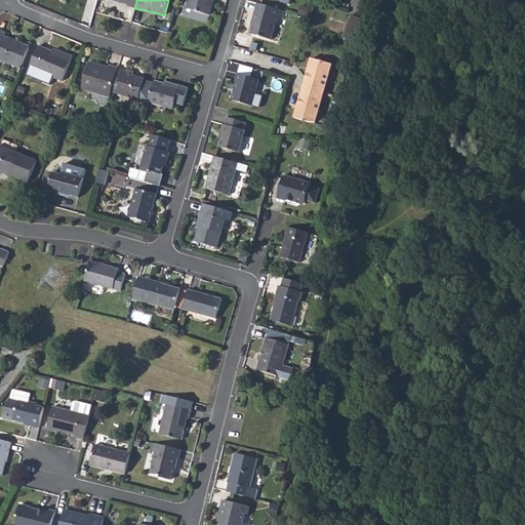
[(189,0),(187,8),(209,14),(212,0),(189,0)]
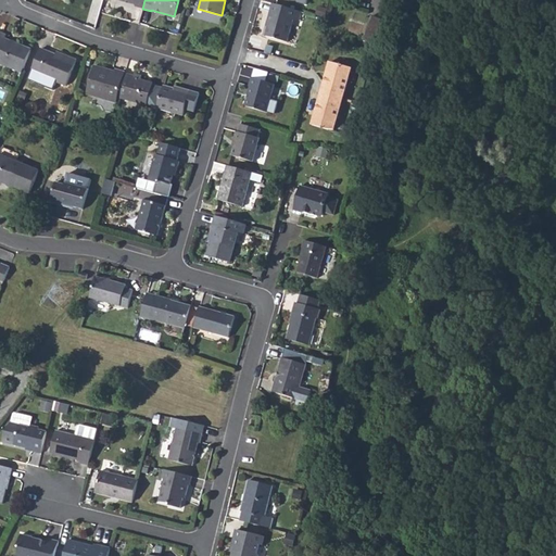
[(300,12),(270,4),(266,22),(268,23),(264,37),(286,43),(292,20),(297,22),(300,12)]
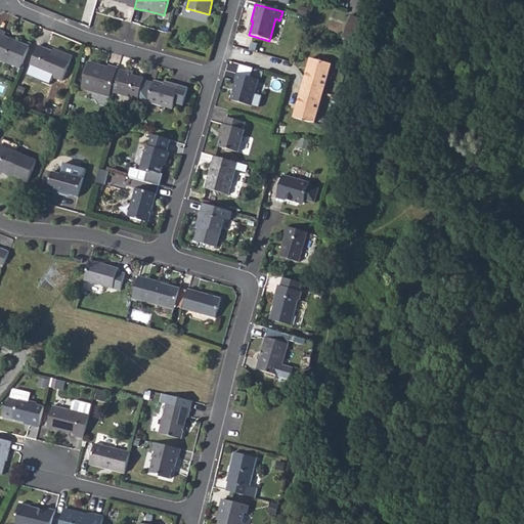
[(299,6),(297,14),(304,15),(306,8),(299,6)]
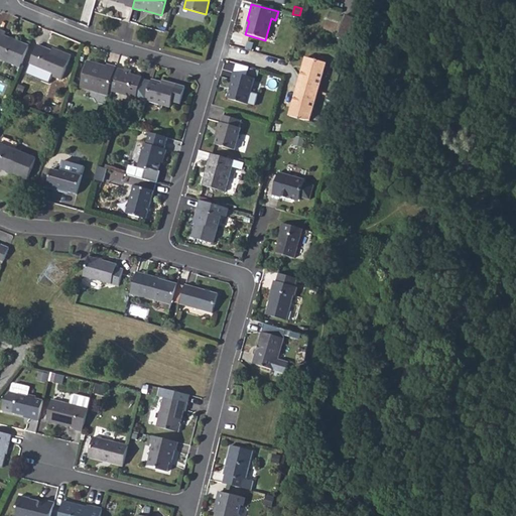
[(346,10),(342,19),(354,24),(357,15),(346,10)]
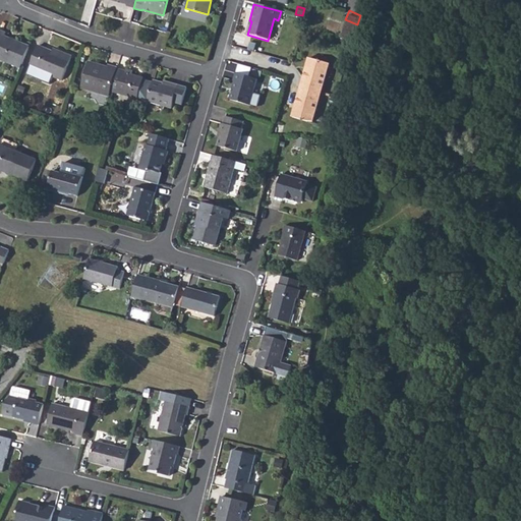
[(345,19),(339,38),(351,42),(357,24),(345,19)]
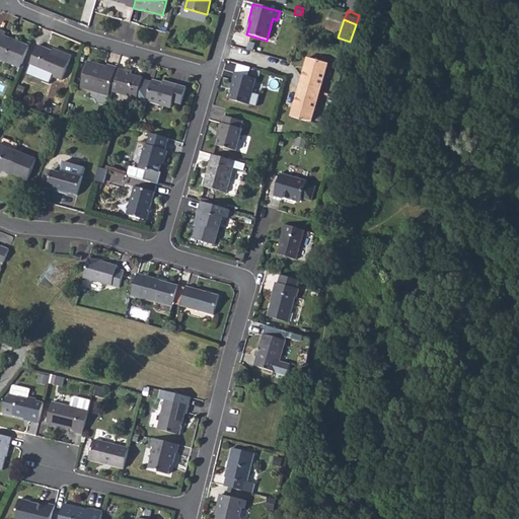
[(0,59),(20,67),(28,47),(4,38),(5,33),(0,31),(0,59)]
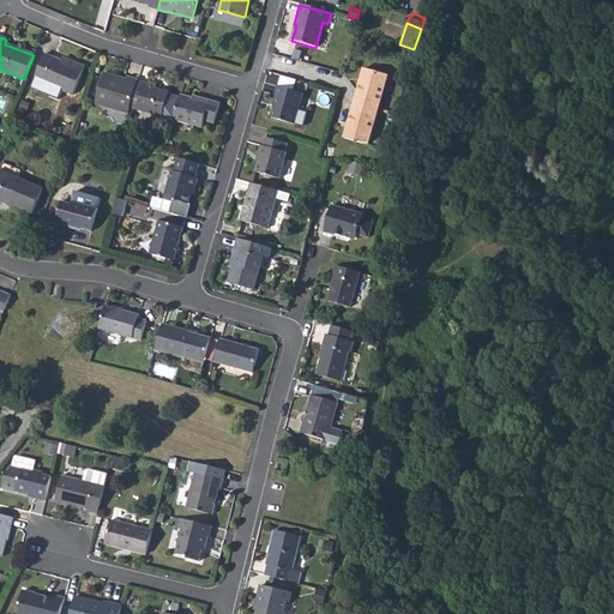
[(66,62),(61,61),(44,54),(34,78),(43,82),(40,90),(56,97),(60,89),(73,94),(84,66),(67,59),(66,62)]
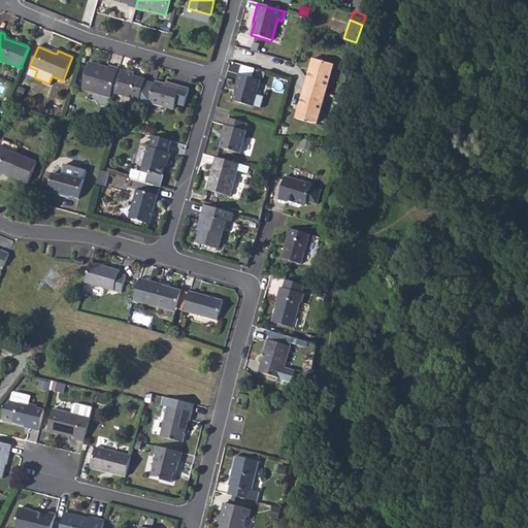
[(333,66),(312,60),(304,91),(325,97),(333,66)]
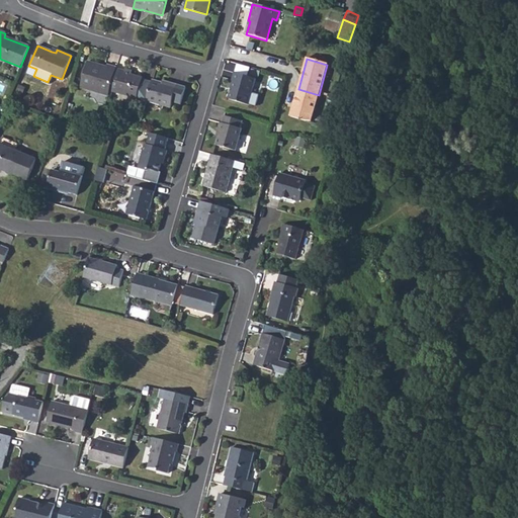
[(96,67),(97,64),(87,61),(79,87),(107,95),(108,90),(115,69),(115,68),(106,65),(105,67),(105,69),(96,67)]
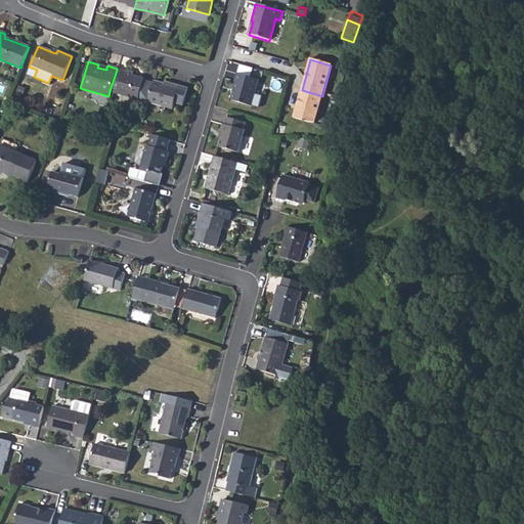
[(117,70),(110,91),(136,99),(142,79),(125,74),(125,72),(117,70)]
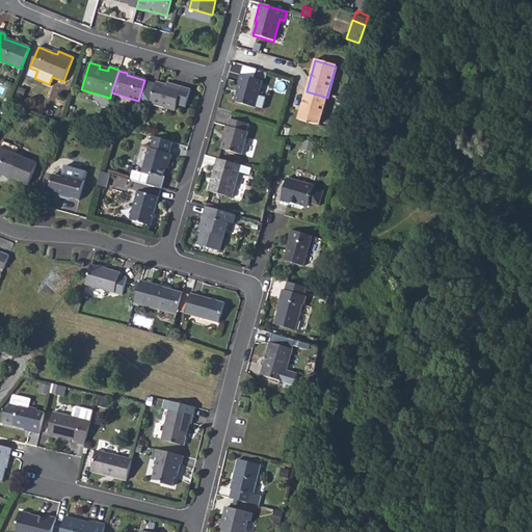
[(239,83),(234,101),(254,107),(261,81),(240,75),(238,82),(239,83)]
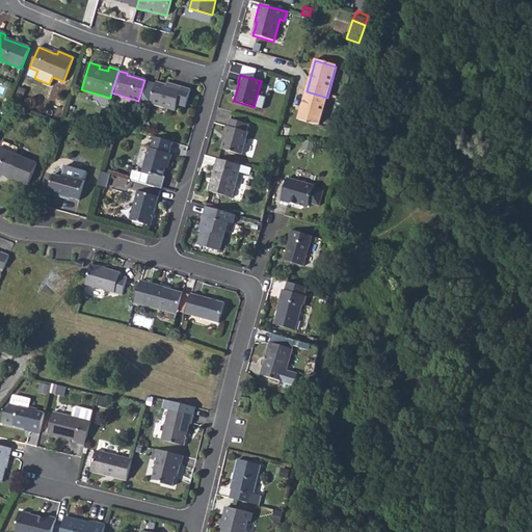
[(165,85),(155,82),(149,104),(175,111),(176,105),(185,107),(189,89),(171,85),(171,87),(165,85)]
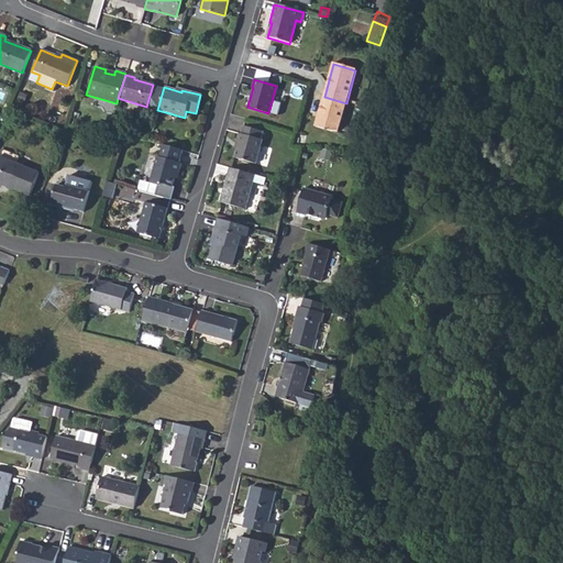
[(346,103),(324,97),(316,129),(331,133),(338,133),(346,103)]
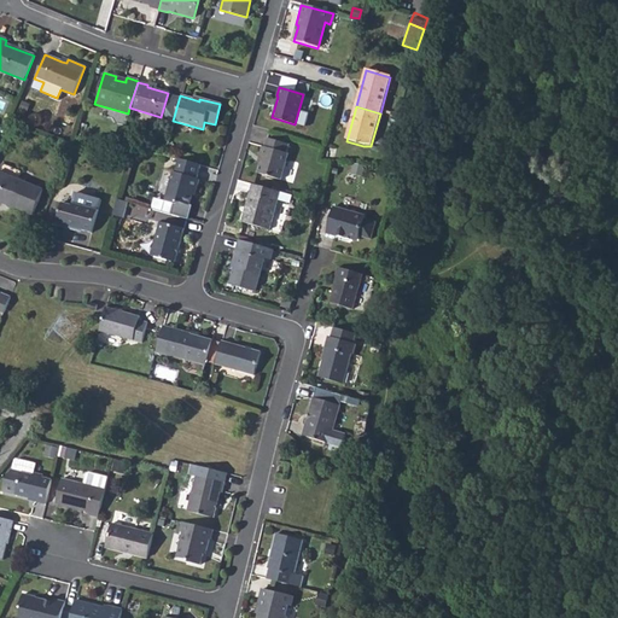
[(261,158),(256,174),(280,181),(287,156),(286,155),(289,146),(266,139),(263,147),(261,147),(258,157),(261,158)]
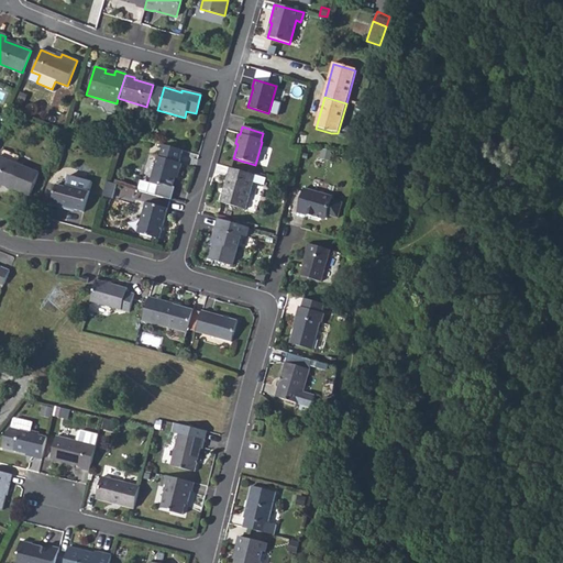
[(181,151),(162,145),(158,157),(156,157),(150,183),(141,180),(138,190),(172,198),(174,188),(170,187),(175,174),(177,174),(180,163),(178,163),(181,151)]
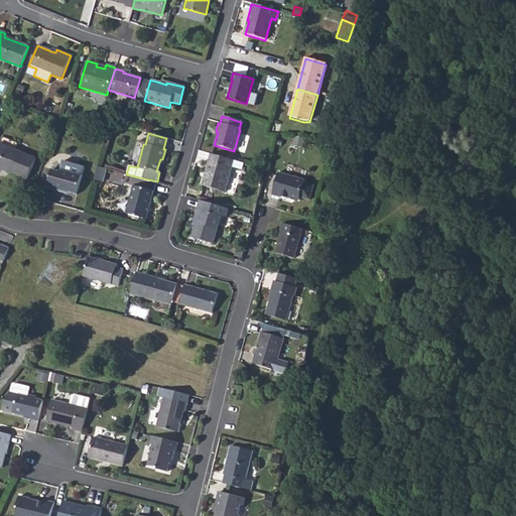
[(36,158),(0,143),(0,167),(27,179),(36,158)]
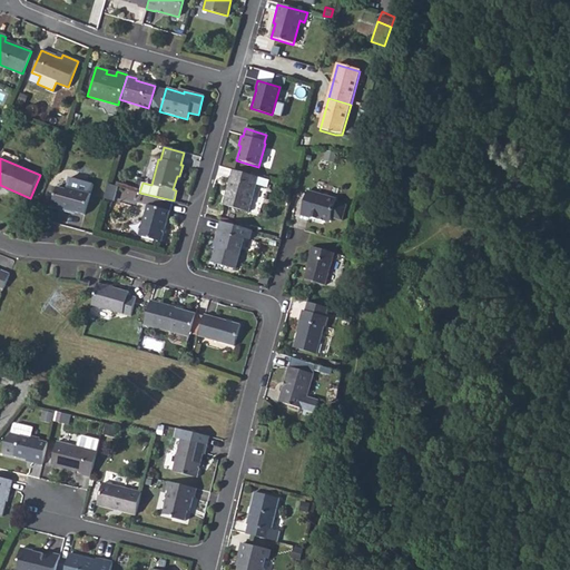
[(256,177),(231,170),(220,205),(247,212),(256,177)]
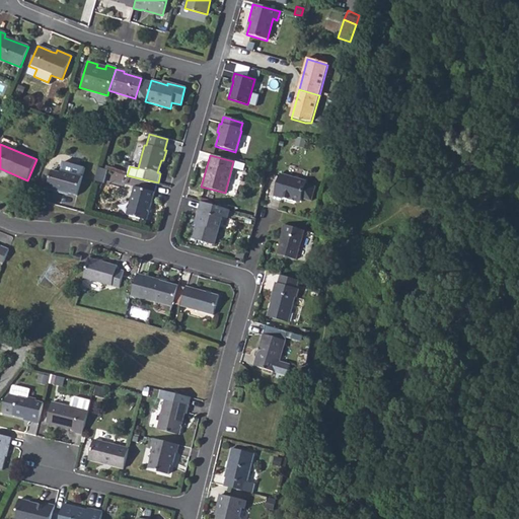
[(239,195),(244,162),(235,160),(230,193),(239,195)]
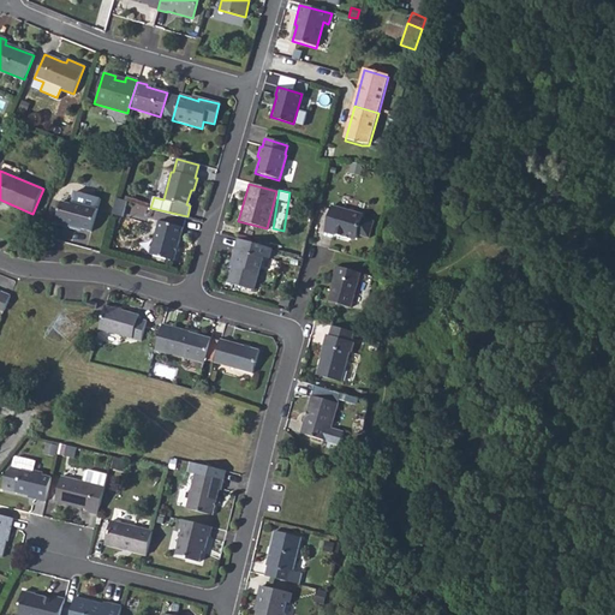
[(65,196),(63,201),(57,225),(75,231),(76,228),(91,233),(99,210),(101,201),(77,193),(75,198),(65,196)]
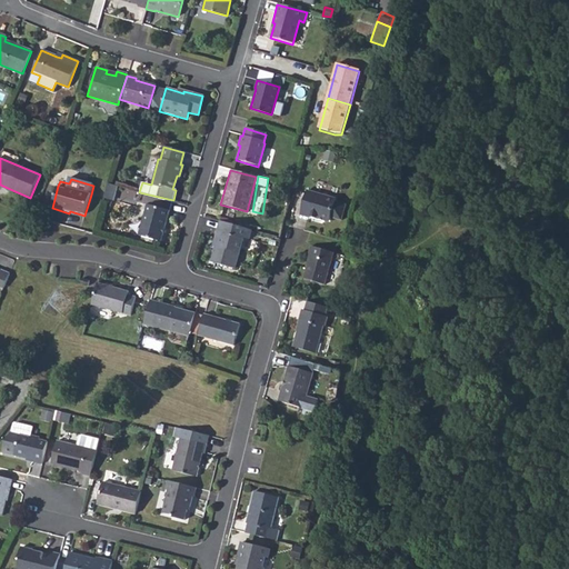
[(112,205),(119,186),(111,182),(103,201),(112,205)]
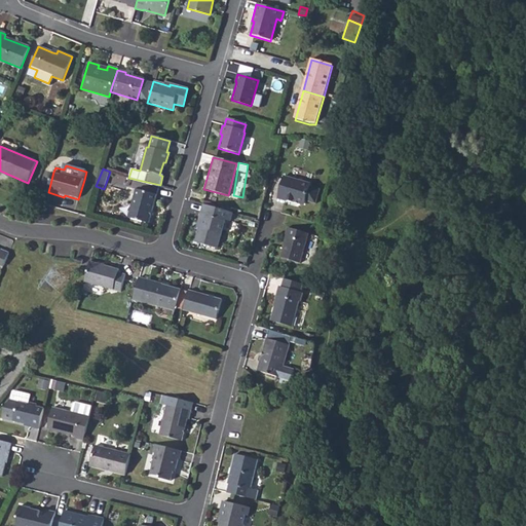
[(283,177),(276,199),(285,201),(286,201),(293,203),(294,201),(304,204),(305,201),(315,204),(320,190),(309,187),(310,184),(283,177)]
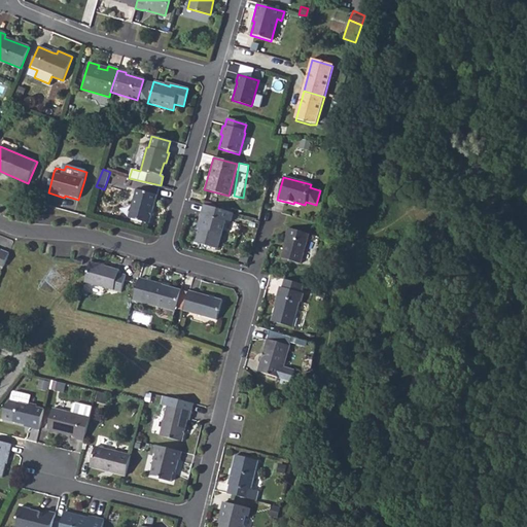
[(136,189),(128,218),(148,224),(155,196),(136,189)]
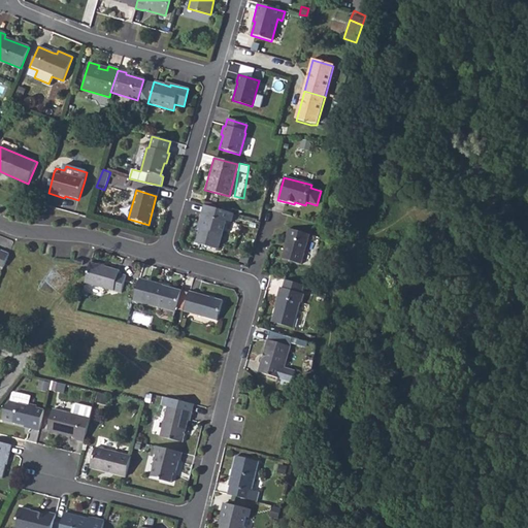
[(200,213),(197,224),(200,225),(199,229),(195,243),(217,250),(225,222),(230,223),(232,215),(206,207),(204,215),(200,213)]
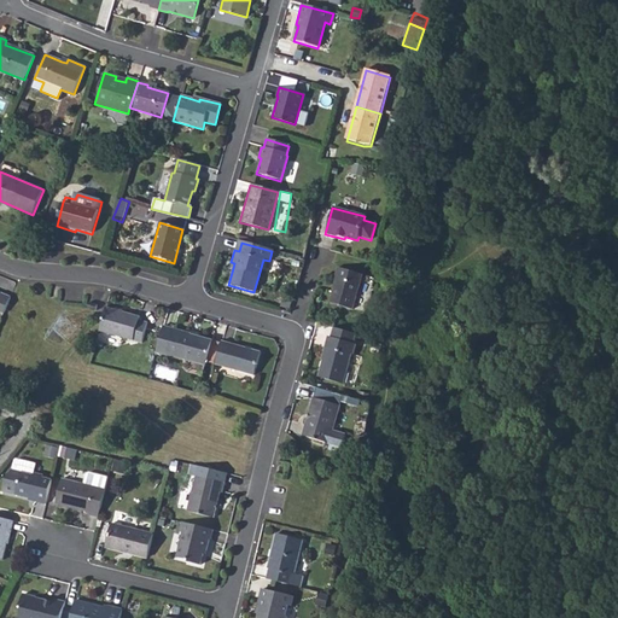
[(363,275),(338,268),(336,278),(337,279),(331,303),(353,310),(363,275)]
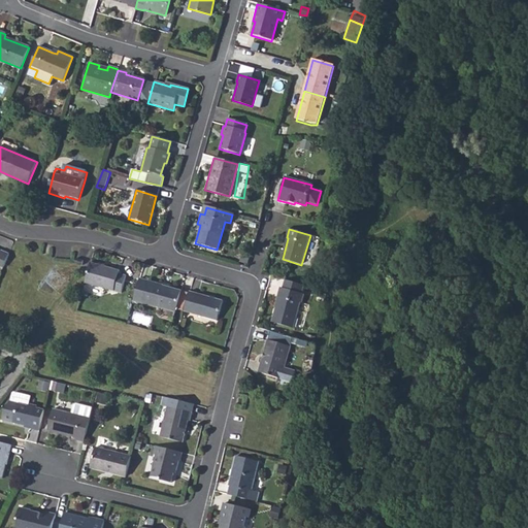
[(0,265),(3,266),(8,253),(1,250),(1,251),(0,253),(0,265)]
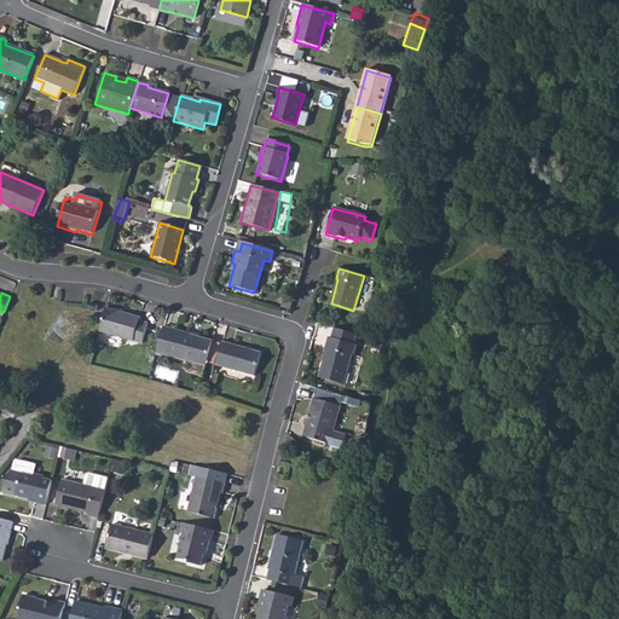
[(106,308),(99,333),(140,345),(146,324),(138,322),(139,318),(106,308)]
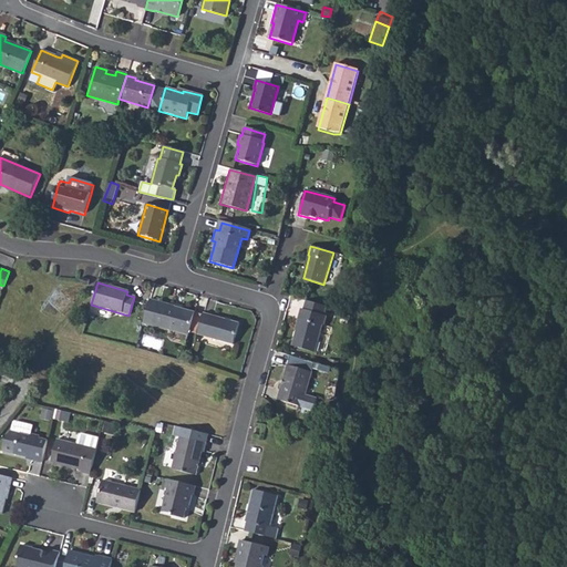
[(150,300),(143,323),(169,331),(175,308),(150,300)]
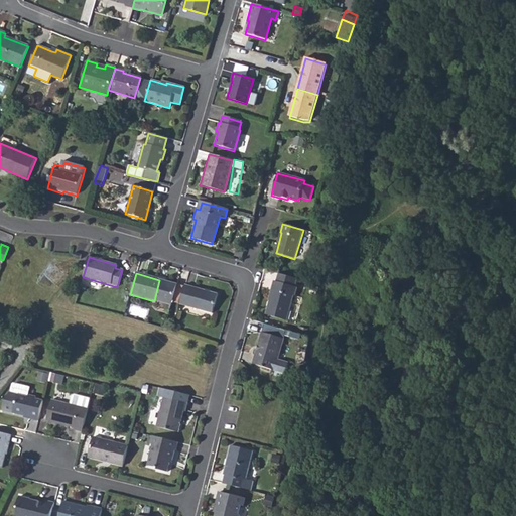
[(278,273),(275,281),(295,287),(298,279),(278,273)]
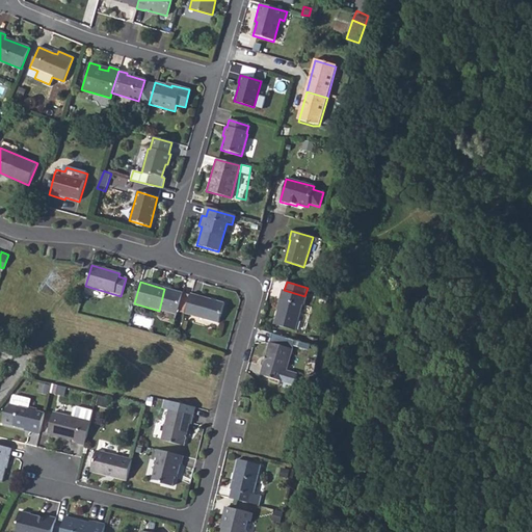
[(164,289),(159,311),(177,315),(182,293),(164,289)]
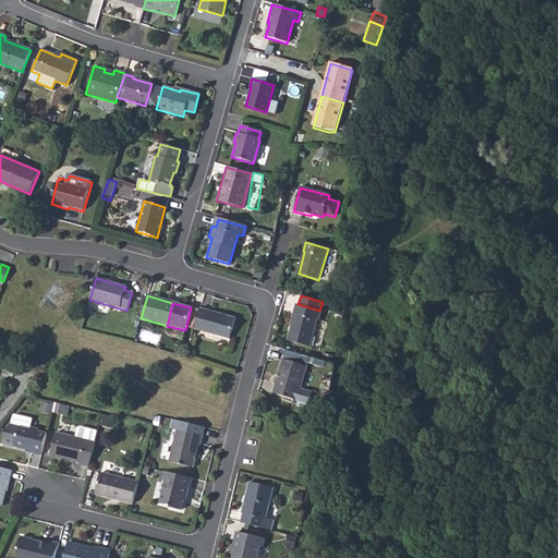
[(294,312),(287,339),(310,346),(317,319),(319,319),(322,311),(319,311),(298,304),(296,303),(293,312),(294,312)]
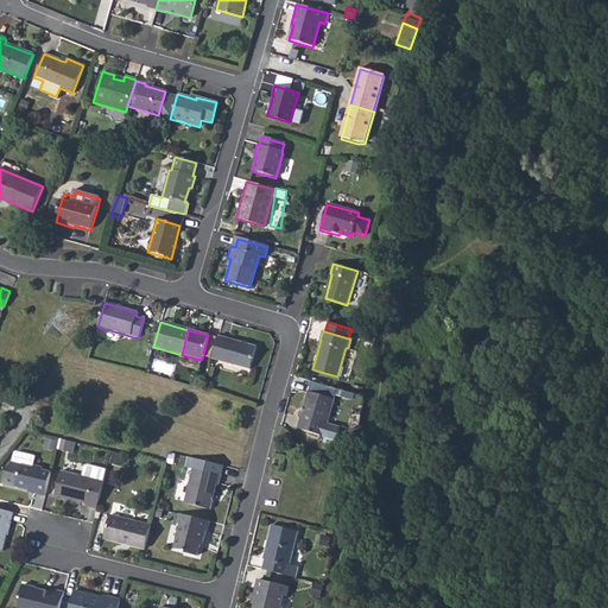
[(217,336),(211,359),(249,369),(255,347),(217,336)]
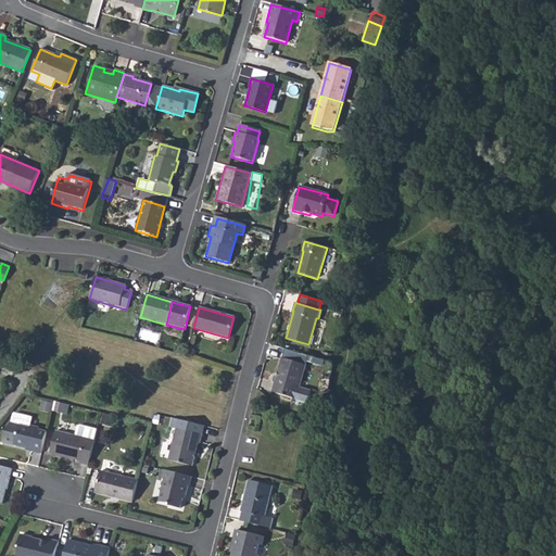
[(282,357),(273,391),(299,397),(301,387),(299,387),(305,364),(282,357)]
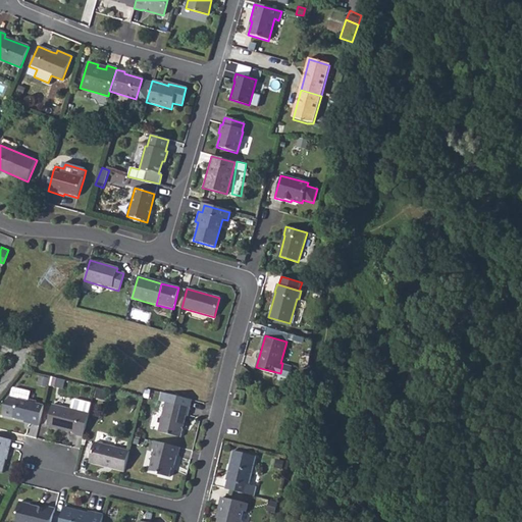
[(192,401),(161,394),(159,402),(165,403),(158,433),(180,438),(186,417),(188,417),(192,401)]
